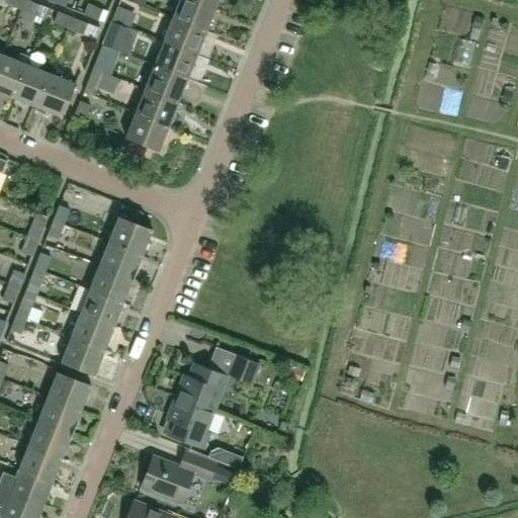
[(6,0),(6,3),(21,9),(24,0),(6,0)]
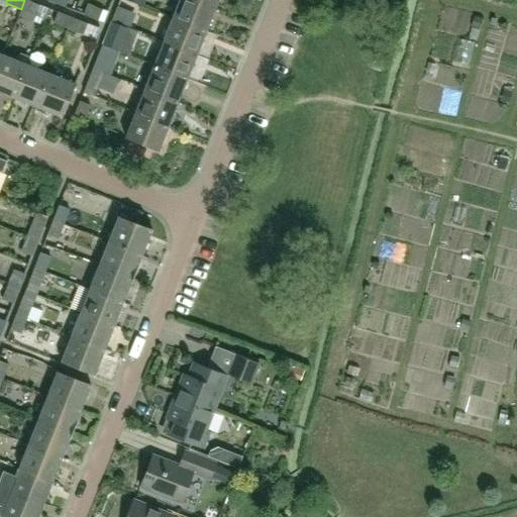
[(35,15),(40,4),(30,0),(24,0),(21,9),(35,15)]
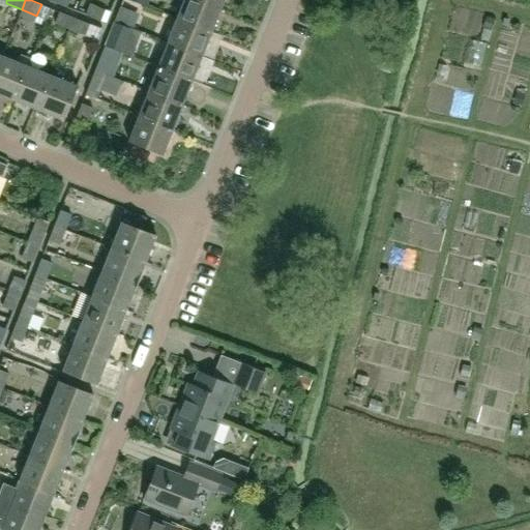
[(182,0),(177,17),(211,30),(222,6),(205,0),(182,0)]
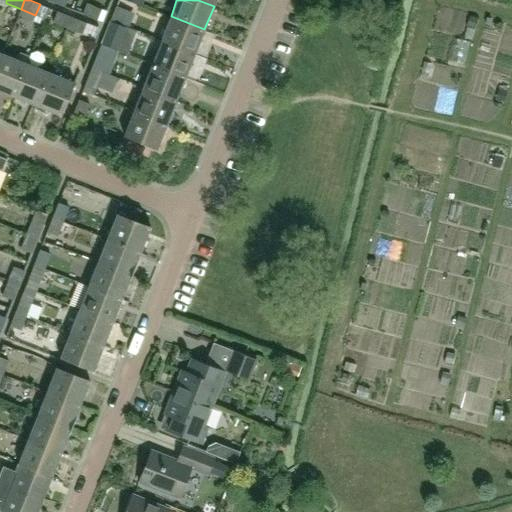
[(97,19),(102,9),(86,3),(82,13),(97,19)]
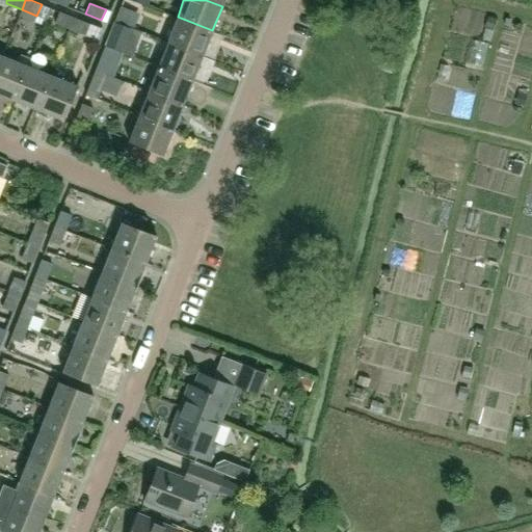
[(132,10),(121,5),(114,20),(127,25),(132,10)]
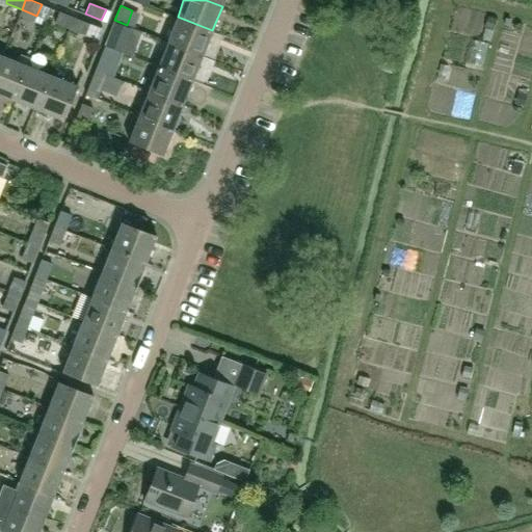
[(71,29),(75,17),(59,11),(55,23),(71,29)]
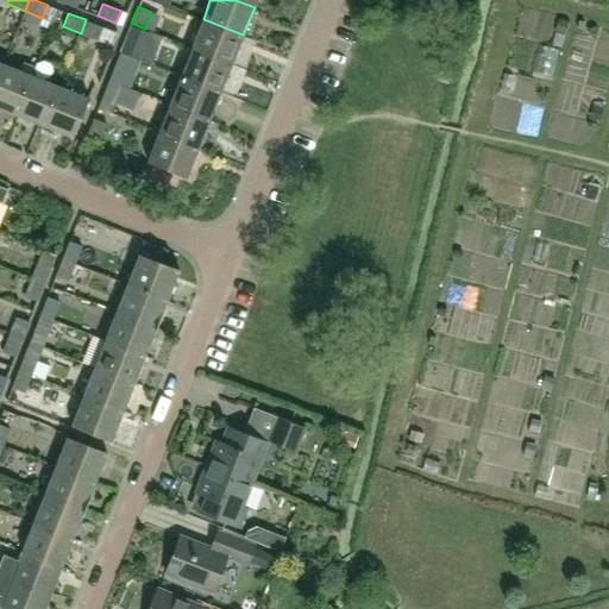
[(99,41),(104,27),(86,19),(81,33),(99,41)]
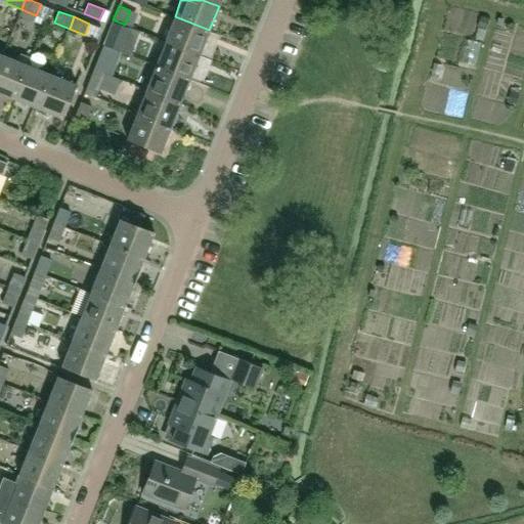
[(166,41),(200,55),(209,30),(175,16),(165,41),(166,41)]
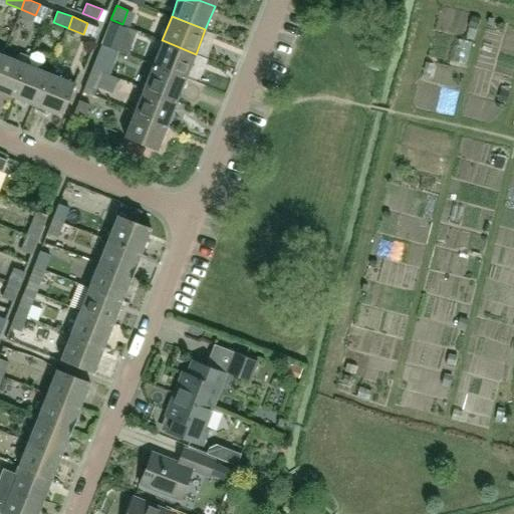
[(104,35),(116,39),(122,24),(110,19),(104,35)]
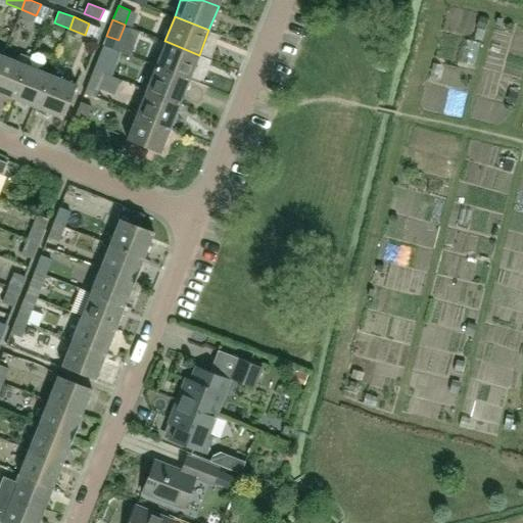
[(441,37),(420,110),(455,121),(477,47),(441,37)]
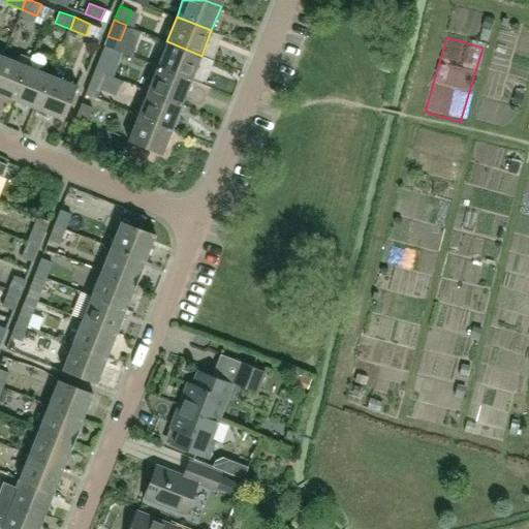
[(201,56),(167,41),(166,41),(157,65),(192,79),(201,56)]
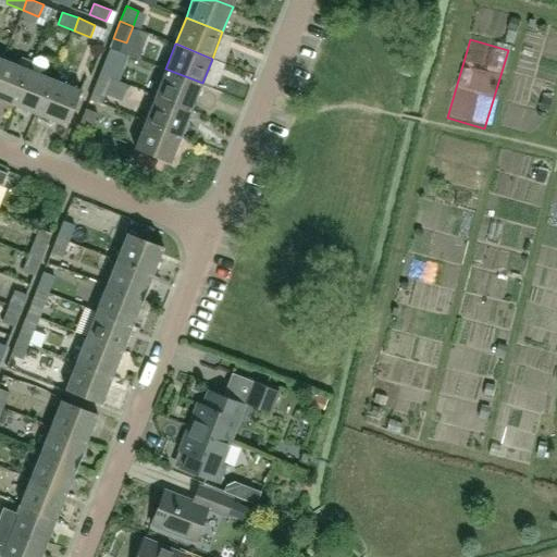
[(122,52),(110,47),(99,73),(112,78),(122,52)]
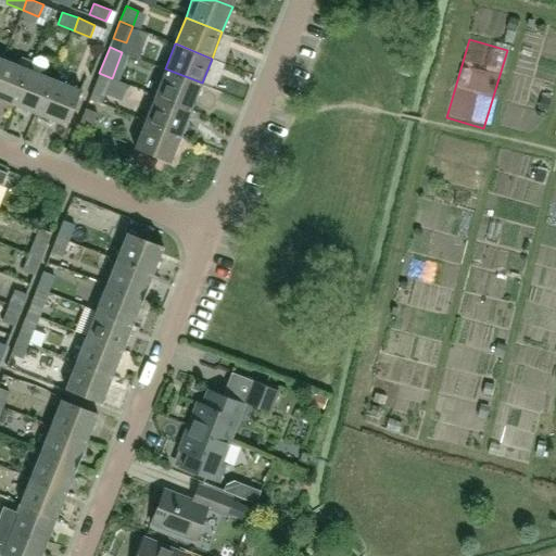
[(3,59),(0,66),(0,98),(14,104),(29,70),(3,59)]
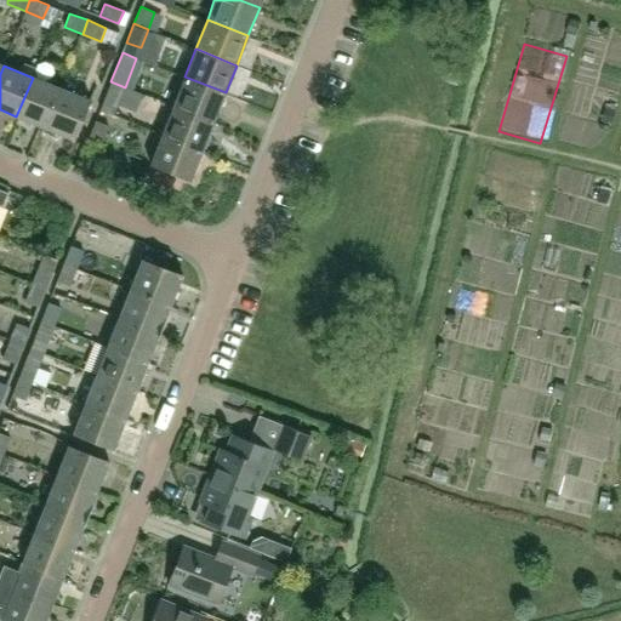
[(174,107),(214,123),(226,92),(184,77),(172,107),(174,107)]
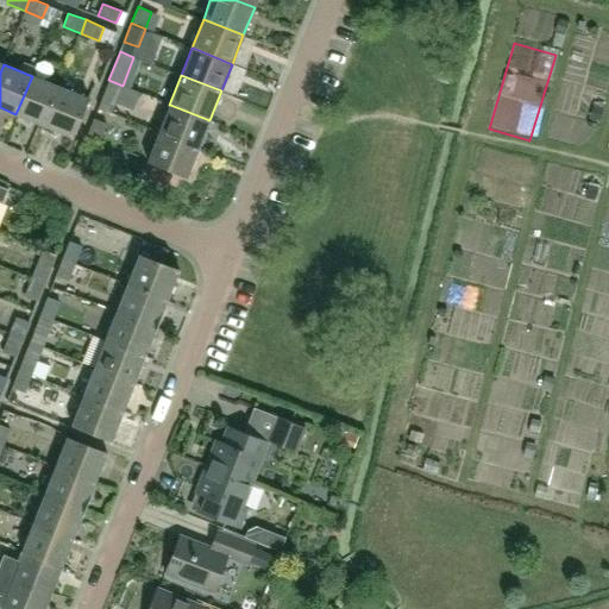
[(32,76),(16,114),(44,125),(60,87),(32,76)]
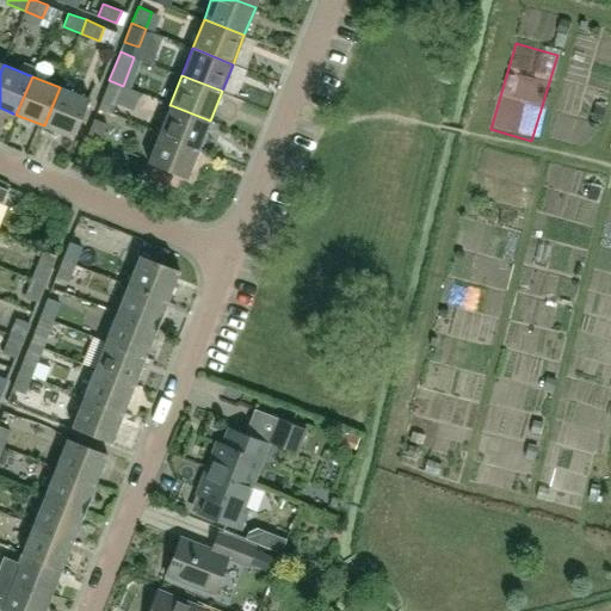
[(103,98),(98,107),(111,113),(116,103),(123,86),(109,80),(103,98)]
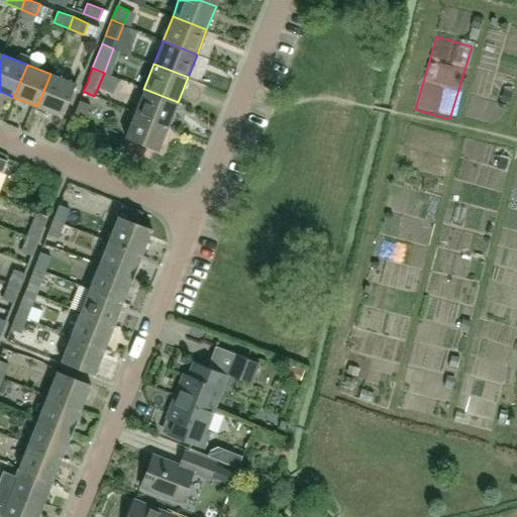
[(50,74),(37,106),(62,116),(75,84),(50,74)]
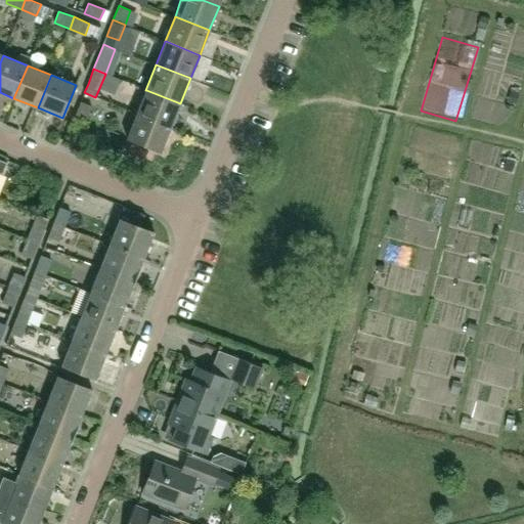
[(180,103),(146,90),(145,90),(136,113),(171,127),(180,103)]
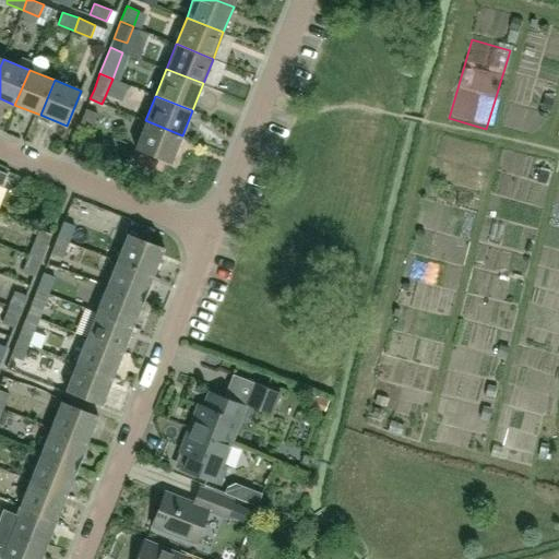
[(499,134),(515,133),(514,106),(497,107),(499,134)]
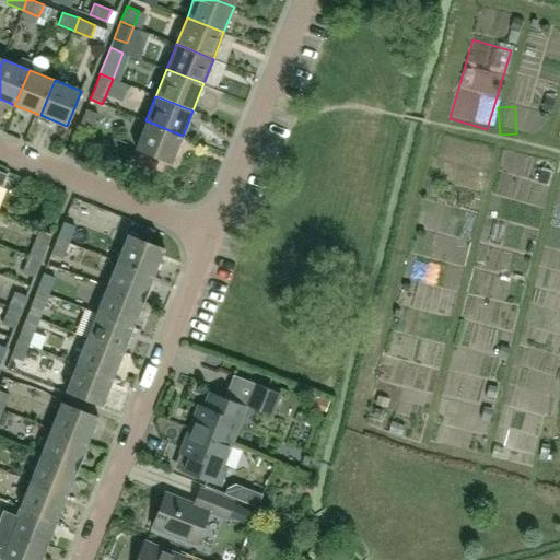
[(86,108),(79,125),(92,130),(98,113),(86,108)]
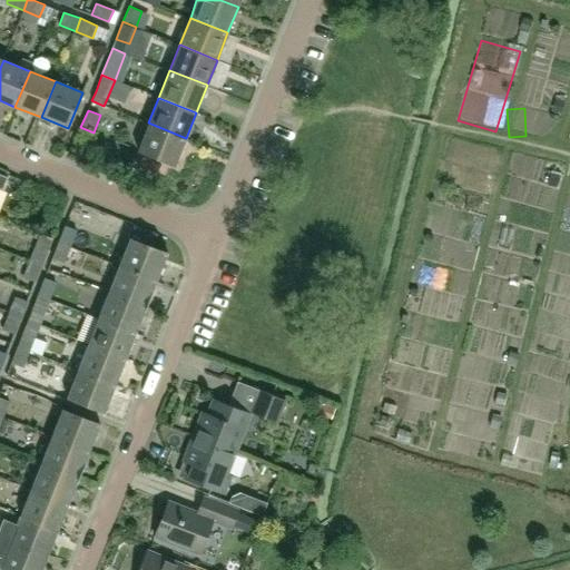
[(537,117),(531,138),(551,144),(557,121),(537,117)]
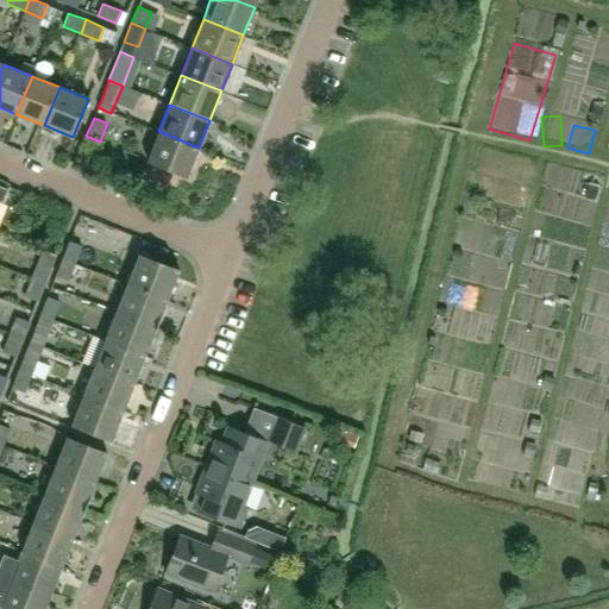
[(199,148),(158,131),(146,161),(187,176),(199,148)]
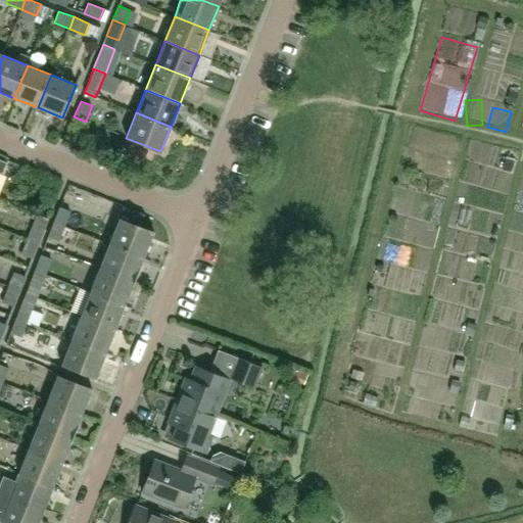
[(140,149),(134,164),(149,171),(155,155),(140,149)]
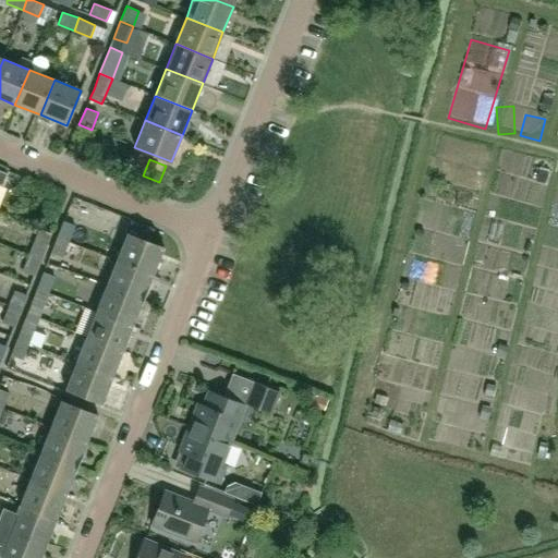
[(557,196),(552,195),(524,348),(557,353),(557,196)]
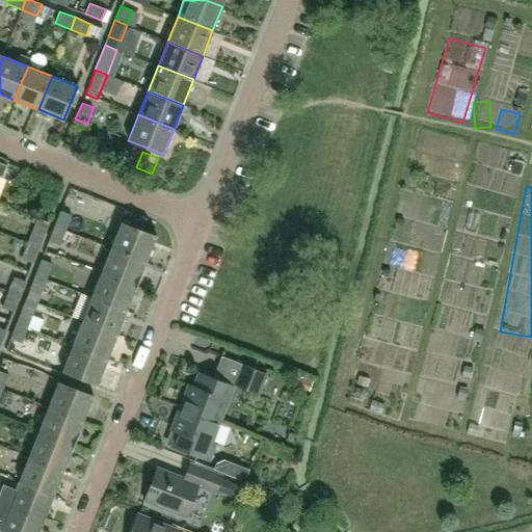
[(52,213),(58,197),(47,193),(46,193),(41,209),(52,213)]
